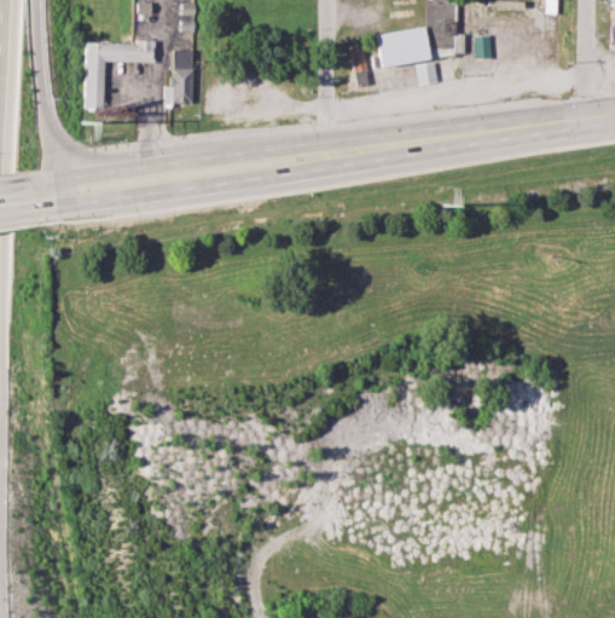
[(429,59),(425,28),(377,33),(379,65),(429,59)]
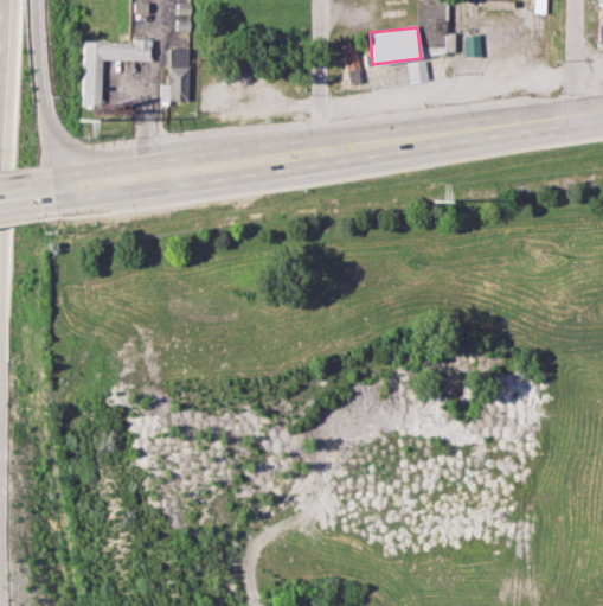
[(467,57),(481,57),(480,34),(466,34),(467,57)]
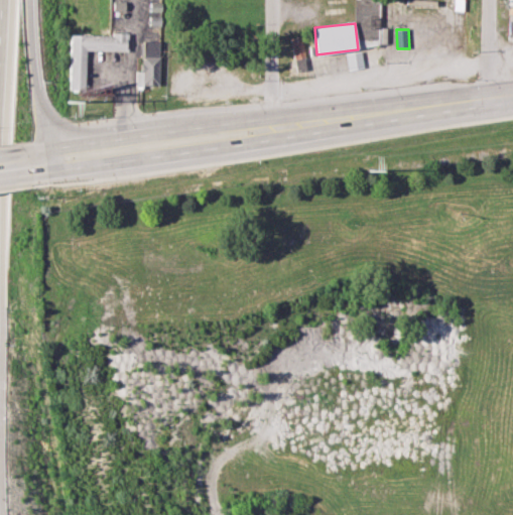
[(129,51),(129,35),(71,34),(70,89),(86,89),(87,50),(129,51)]
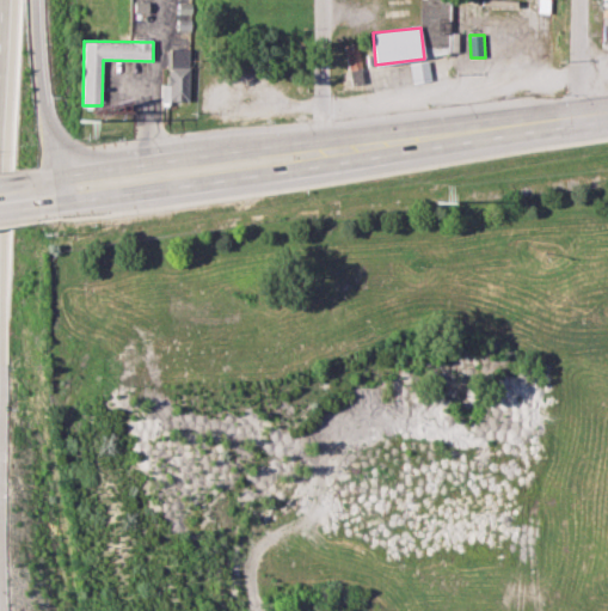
[(349,71),(362,69),(360,44),(347,46),(349,71)]
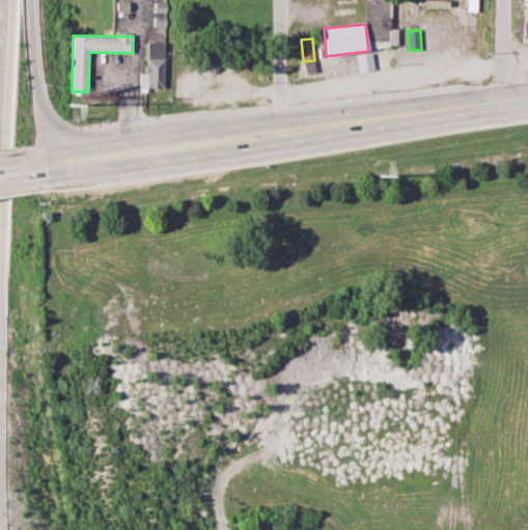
[(141,88),(166,88),(165,43),(147,43),(147,74),(141,74),(141,88)]
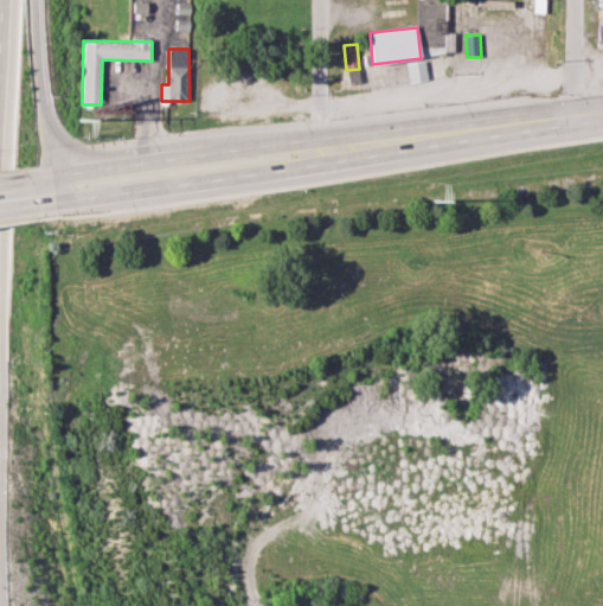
[(429,81),(428,62),(409,63),(410,82),(429,81)]
